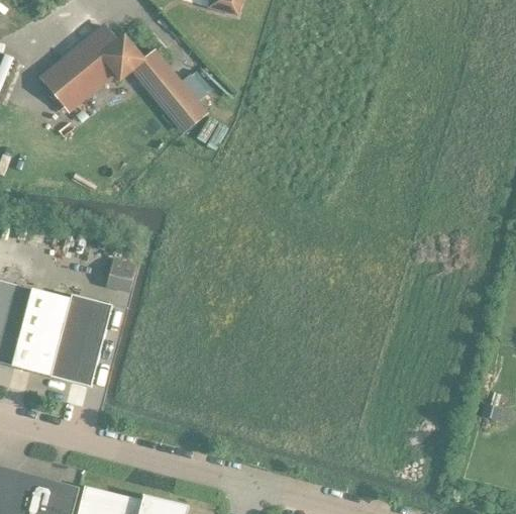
[(208,0),(207,4),(236,11),(239,0),(208,0)]
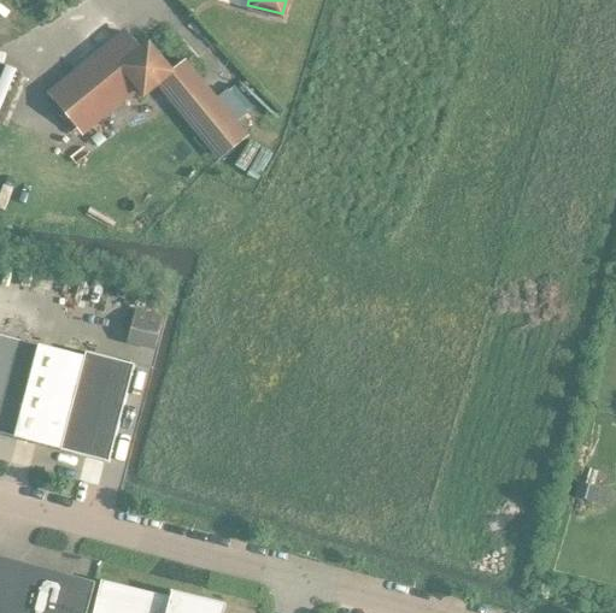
[(158,77),(220,153),(245,133),(183,57),(169,69),(147,41),(139,47),(123,28),(48,88),(78,125),(134,81),(142,90),(158,77)]
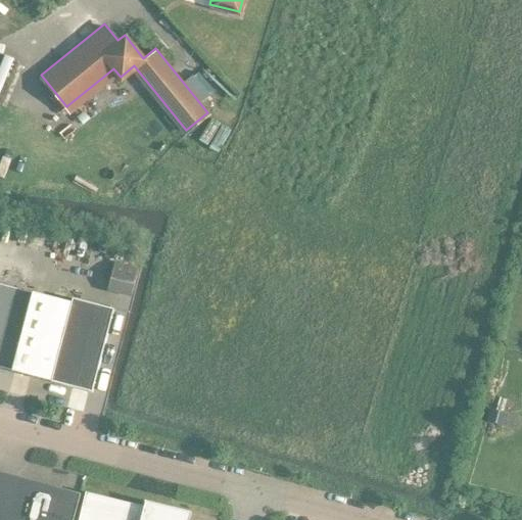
[(137,267),(113,261),(106,284),(131,290),(137,267)]
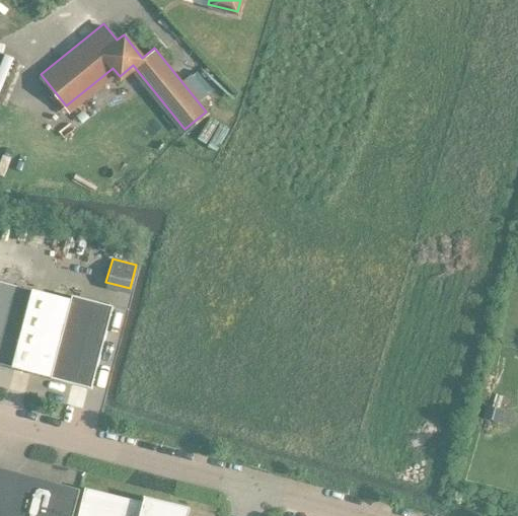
[(0,362),(10,366),(50,376),(90,387),(112,304),(71,294),(70,298),(31,288),(0,279),(0,362)]
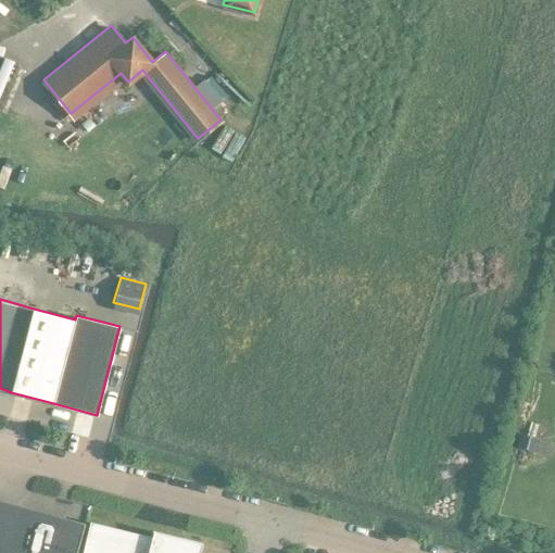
[(0,552),(76,552),(85,522),(84,522),(82,527),(65,524),(66,520),(61,519),(60,523),(51,520),(52,517),(19,508),(19,511),(0,505),(0,552)]
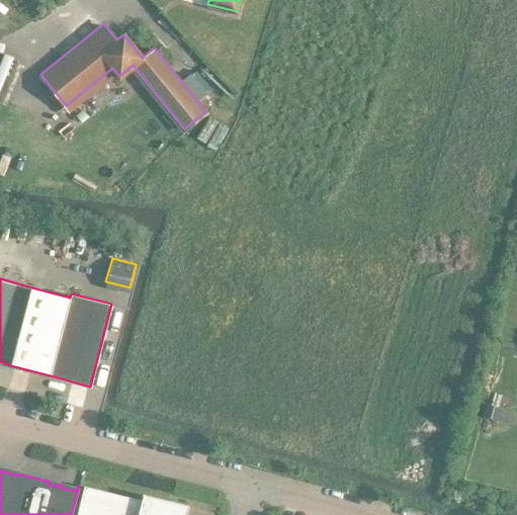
[(185,514),(188,505),(143,494),(141,499),(84,486),(76,514),(185,514)]
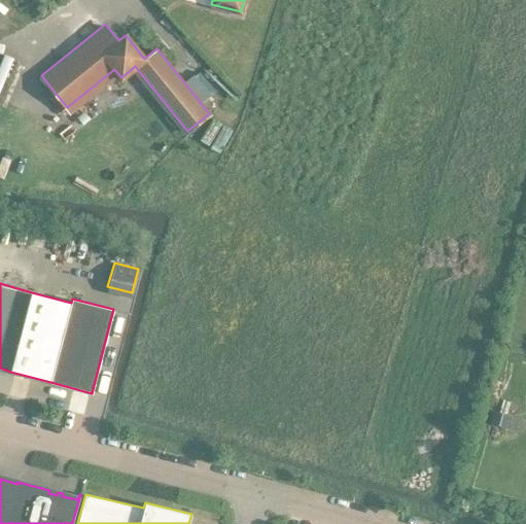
All buildings are outlined.
